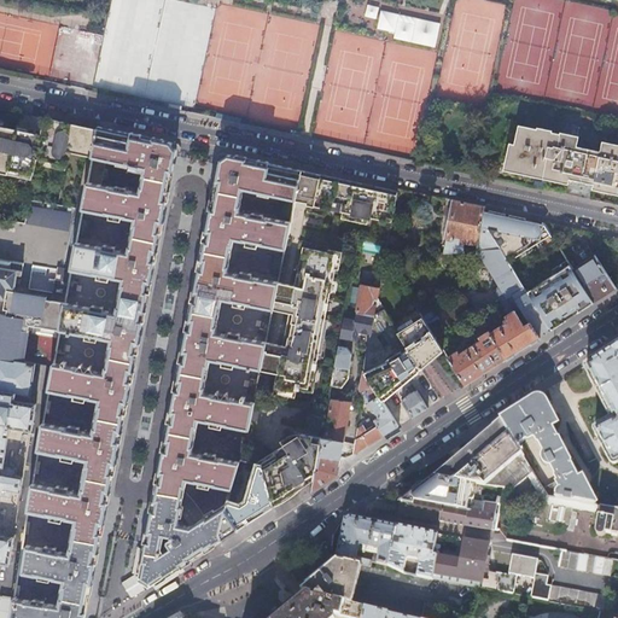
[(366,16),(378,18),(379,6),(368,4),(366,16)]
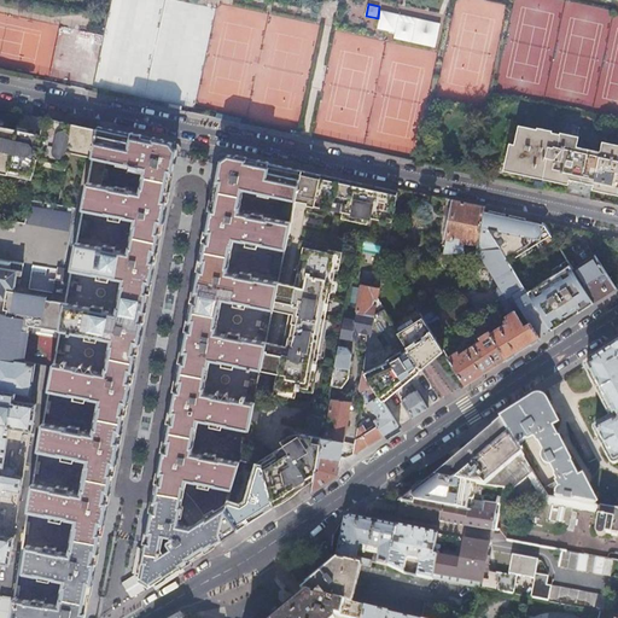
[(93,158),(98,130),(88,128),(85,127),(46,118),(42,132),(42,135),(17,130),(9,128),(0,126),(0,172),(33,179),(36,158),(52,162),(66,164),(69,153),(93,158)]
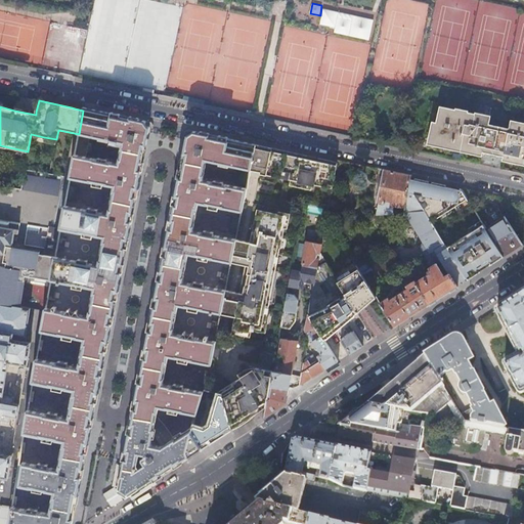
[(36,112),(15,106),(14,111),(36,115),(36,112)]
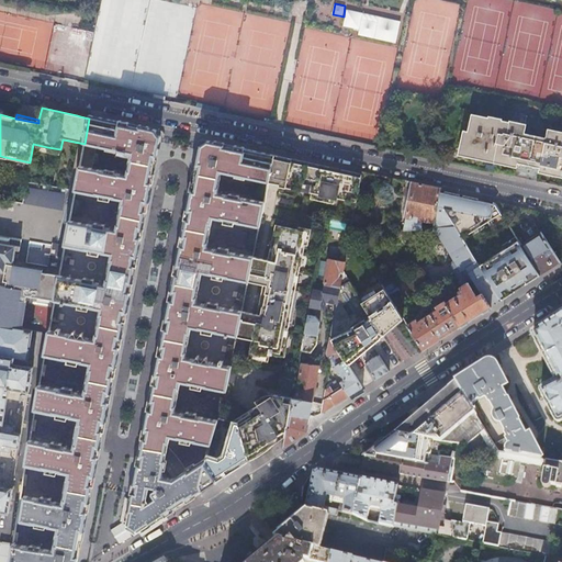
[(90,115),(89,119),(85,144),(107,148),(107,150),(117,153),(117,150),(131,154),(126,175),(113,172),(113,170),(102,168),(102,170),(80,166),(76,191),(101,195),(100,199),(111,201),(111,198),(122,200),(116,229),(105,227),(105,225),(96,223),(94,225),(70,221),(65,246),(90,250),(89,254),(100,256),(100,253),(111,256),(105,284),(94,282),(94,280),(85,278),(83,280),(59,276),(56,292),(55,301),(79,305),(78,307),(89,310),(90,307),(100,310),(94,339),(83,337),(85,334),(74,332),(72,335),(49,330),(45,356),(68,360),(67,362),(78,364),(78,362),(89,364),(83,394),(72,391),(74,389),(63,386),(63,390),(40,385),(34,409),(57,414),(56,417),(67,419),(68,416),(79,419),(72,449),(62,447),(63,444),(52,441),(52,445),(29,440),(25,465),(46,469),(46,472),(56,474),(57,471),(68,473),(63,503),(51,501),(52,498),(42,496),(41,499),(24,496),(20,521),(35,524),(35,526),(45,528),(46,526),(57,528),(53,552),(41,549),(41,548),(30,546),(30,547),(13,543),(10,561),(76,561),(79,544),(89,496),(90,489),(91,484),(100,438),(110,391),(121,335),(127,304),(132,278),(142,229),(146,208),(153,173),(160,136),(156,130),(90,115)]
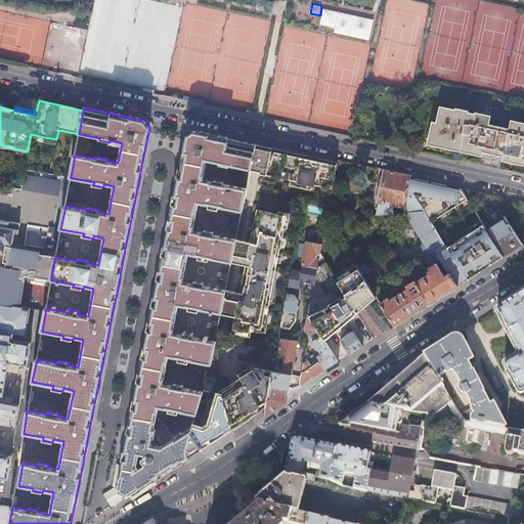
[(446,146),(481,154),(488,124),(489,118),(480,116),(480,117),(475,116),(475,115),(443,107),(440,123),(435,123),(431,141),(446,144),(446,146)]
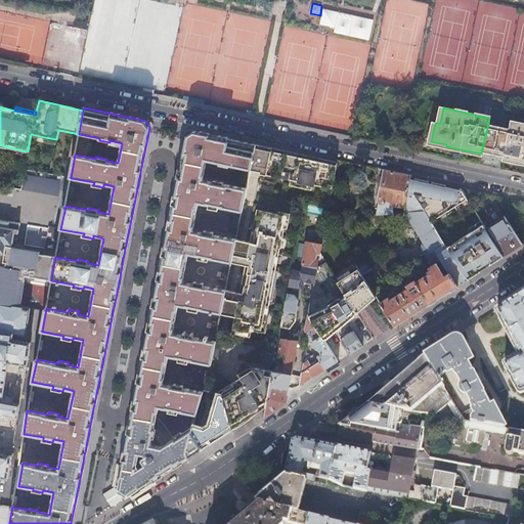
[(509,129),(501,159),(523,163),(523,126),(519,125),(520,124),(510,122),(509,129)]
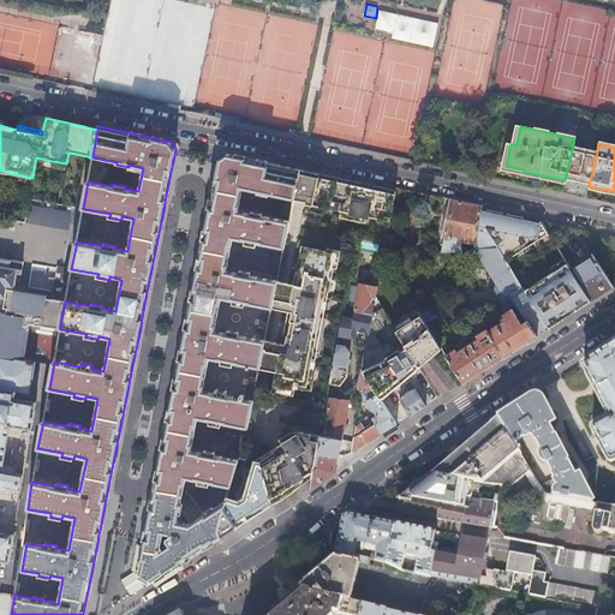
[(573,145),(565,180),(589,186),(597,151),(573,145)]
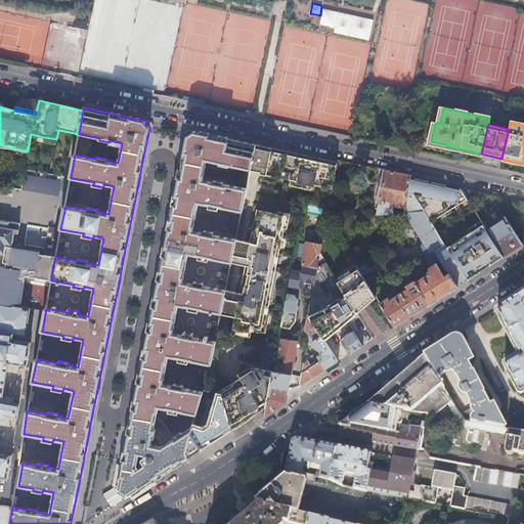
[(128,496),(141,487),(168,471),(187,457),(186,451),(192,426),(162,446),(150,444),(158,407),(168,409),(168,411),(178,413),(178,411),(197,415),(203,392),(183,388),(183,385),(173,383),(173,386),(163,384),(168,356),(178,358),(178,360),(187,362),(188,360),(210,364),(211,359),(213,348),(215,341),(192,337),(193,334),(183,333),(183,335),(173,333),(178,305),(188,307),(188,309),(198,312),(199,309),(220,313),(225,291),(203,286),(204,284),(193,281),(193,284),(183,281),(188,254),(199,257),(199,259),(208,261),(209,258),(230,263),(235,239),(213,234),(214,232),(204,230),(204,232),(193,230),(199,203),(209,205),(209,208),(218,210),(219,207),(242,212),(246,188),(223,184),(223,182),(214,180),(214,182),(203,180),(207,161),(220,164),(219,165),(229,167),(229,166),(250,170),(255,144),(193,131),(187,135),(182,158),(177,185),(171,216),(161,267),(150,319),(141,368),(129,428),(123,460),(117,489),(128,496)]
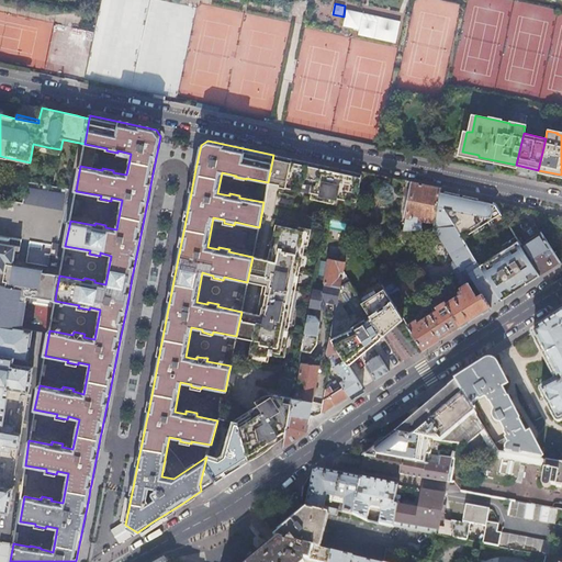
[(292,159),(273,155),(268,182),(278,184),(278,187),(356,202),(361,175),(343,170),(292,159)]
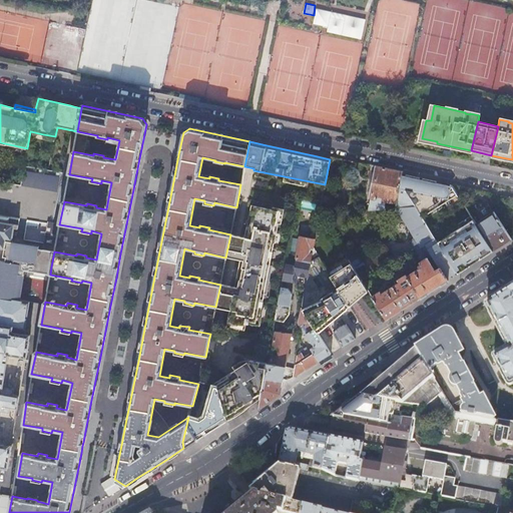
[(403,172),(377,166),(368,211),(386,210),(386,202),(396,204),(396,209),(397,209),(415,207),(405,190),(399,189),(402,174),(403,172)]
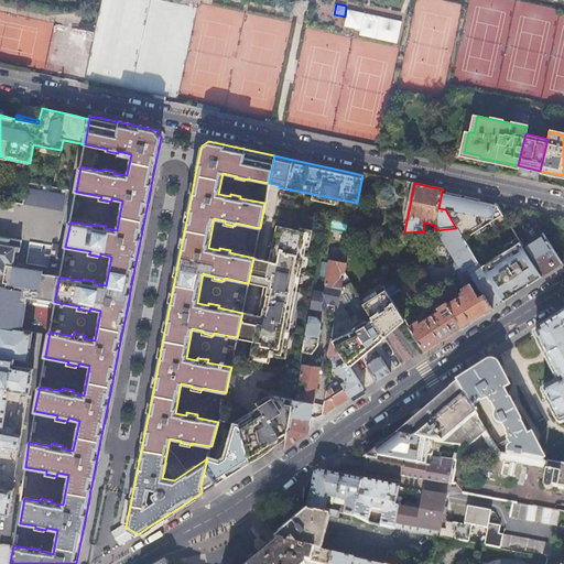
[(496,204),(442,192),(438,208),(445,209),(456,228),(462,237),(491,219),(496,227),(507,221),(506,219),(496,204)]
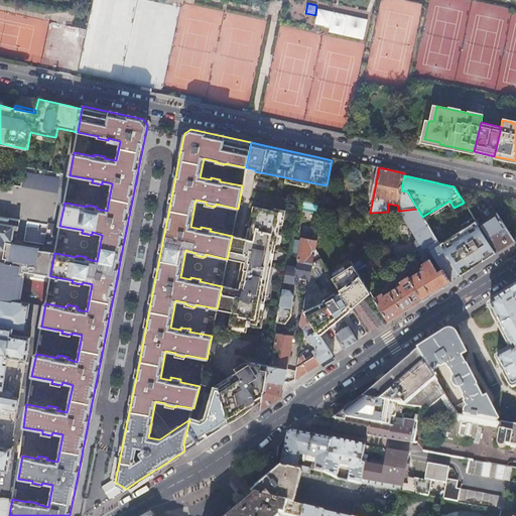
[(469,189),(454,186),(463,201),(470,198),(469,189)]
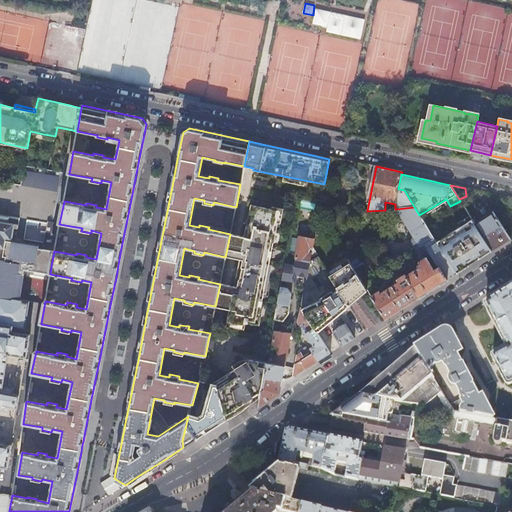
[(332,189),(324,187),(321,201),(318,215),(327,214),(332,189)]
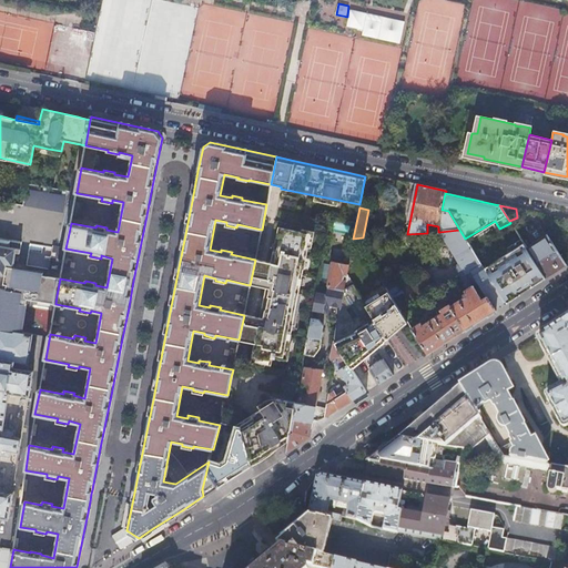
[(270,262),(255,260),(250,285),(265,287),(259,317),(244,315),(239,340),(254,343),(251,356),(271,361),(271,357),(274,358),(275,353),(285,355),(307,234),(276,227),(270,262)]
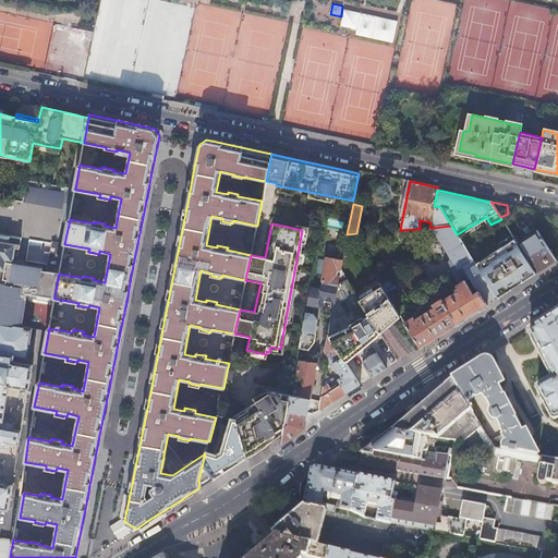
[(432,228),(452,262),(448,265),(452,271),(446,276),(453,288),(457,286),(464,281),(473,294),(478,291),(487,304),(492,302),(496,299),(474,263),(457,234),(451,226),(432,228)]
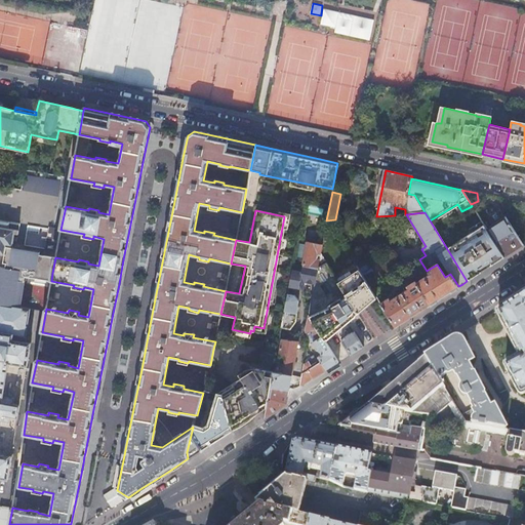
[(505,216),(486,229),(503,257),(513,251),(523,245),(505,216)]
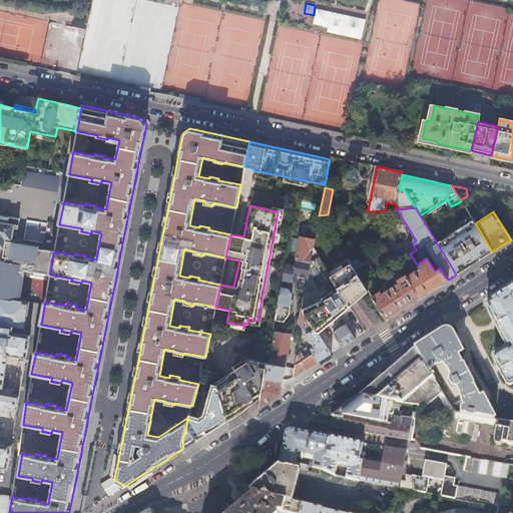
[(328,214),(319,215),(324,223),(330,214),(328,214)]
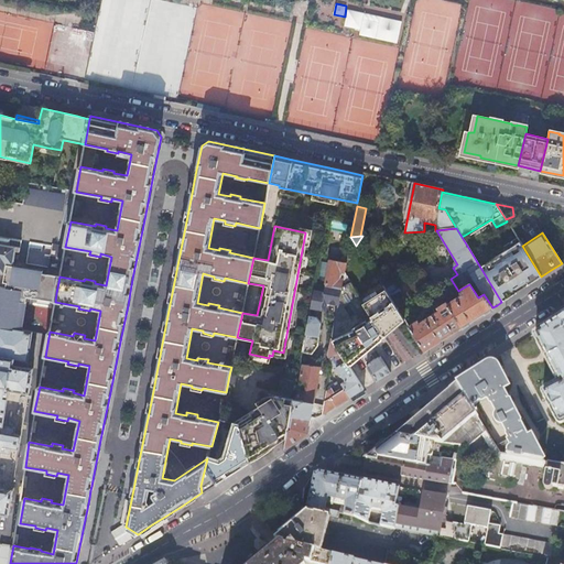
[(0,272),(6,274),(8,264),(14,266),(18,247),(9,246),(10,239),(0,237),(0,272)]
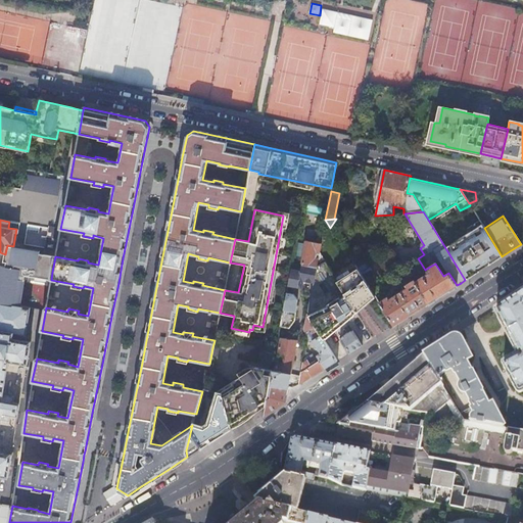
[(481,224),(444,246),(465,280),(489,264),(502,256),(484,228),(481,224)]
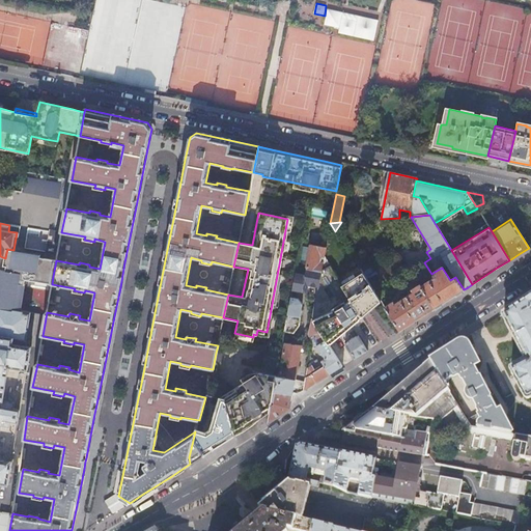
[(297,274),(294,290),(307,292),(306,301),(314,303),(320,274),(324,258),(326,247),(310,245),(309,248),(302,246),(299,263),(306,266),(304,275),(297,274)]
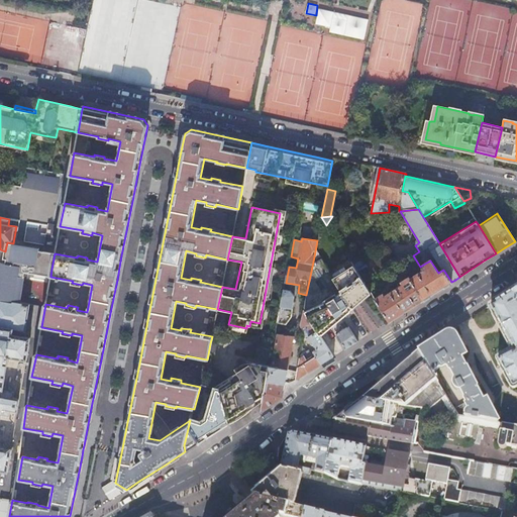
[(321,261),(315,251),(312,267),(321,261)]
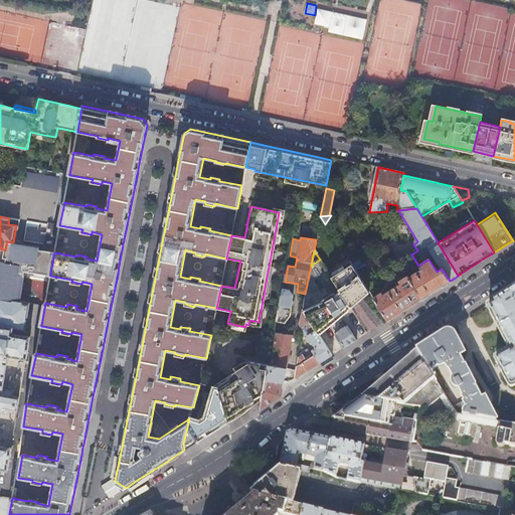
[(389,250),(373,261),(380,272),(396,262),(389,250)]
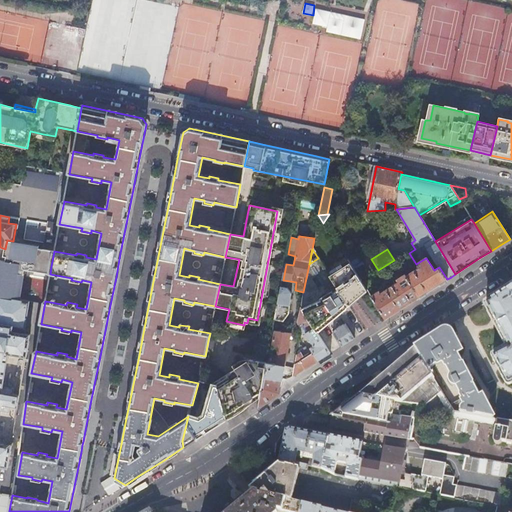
[(347,260),(363,284),(372,278),(353,250),(345,256),(347,260)]
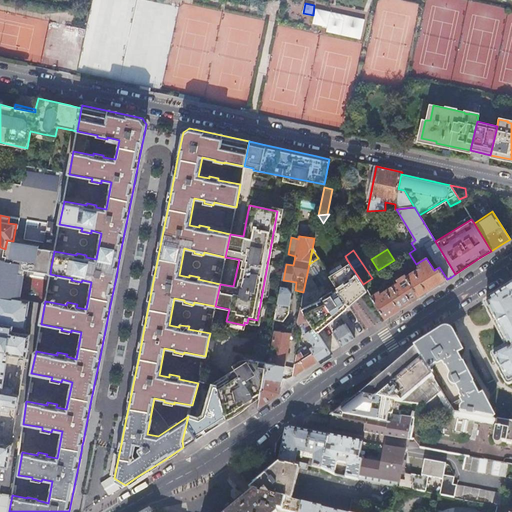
[(348,305),(330,277),(327,273),(318,258),(309,264),(303,292),(300,307),(313,327),(313,328),(316,332),(328,322),(348,305)]
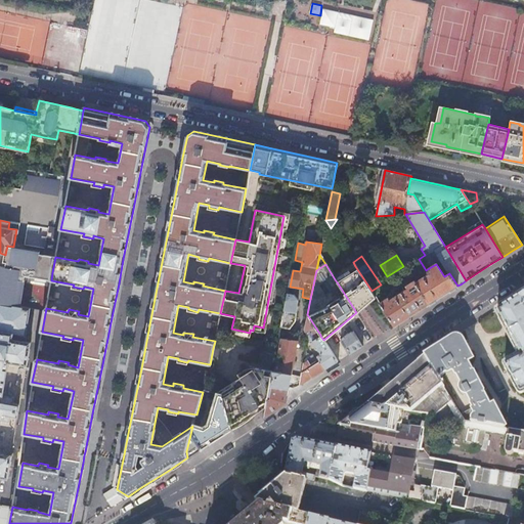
[(429,275),(416,284),(429,304),(441,296),(457,286),(449,273),(444,276),(436,264),(429,268),(431,271),(428,272),(429,275)]
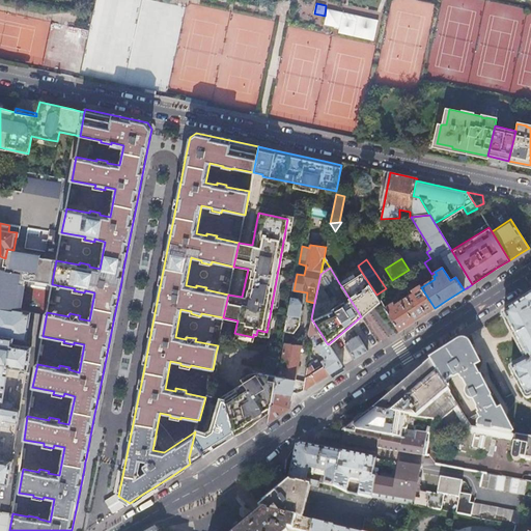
[(339,283),(342,287),(363,274),(360,270),(339,283)]
